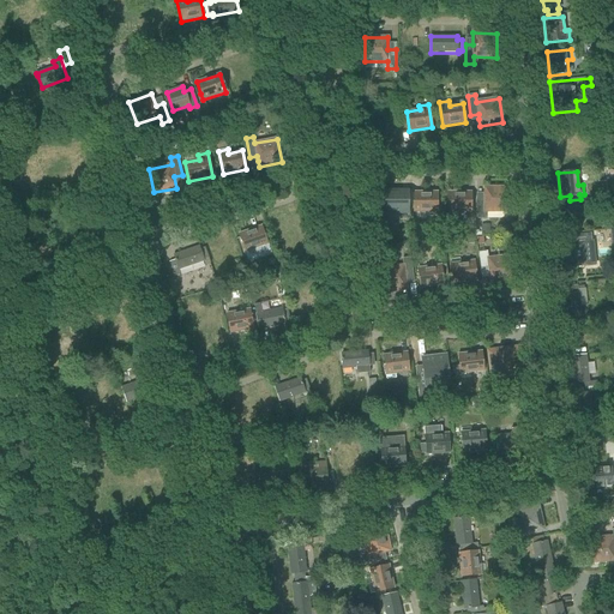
[(485,199),(476,199),(476,218),(485,218),(485,212),(507,212),(507,187),(485,188),(485,199)]
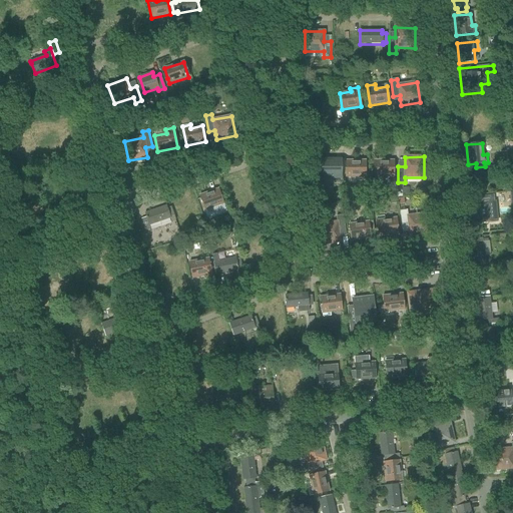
[(315,181),(323,181),(323,177),(341,177),(341,160),(315,160),(315,181)]
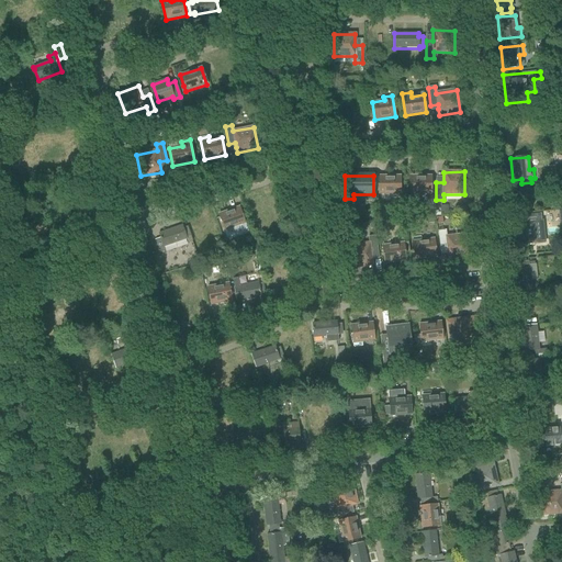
[(392,194),(392,198),(401,198),(400,177),(379,177),(379,194),(392,194)]
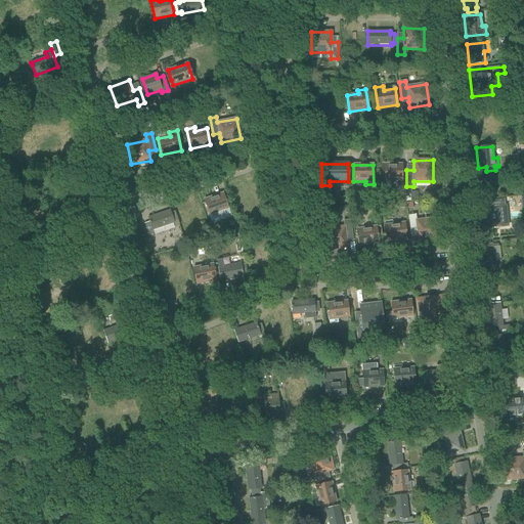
[(382,165),(382,184),(390,184),(390,181),(402,181),(402,165),(382,165)]
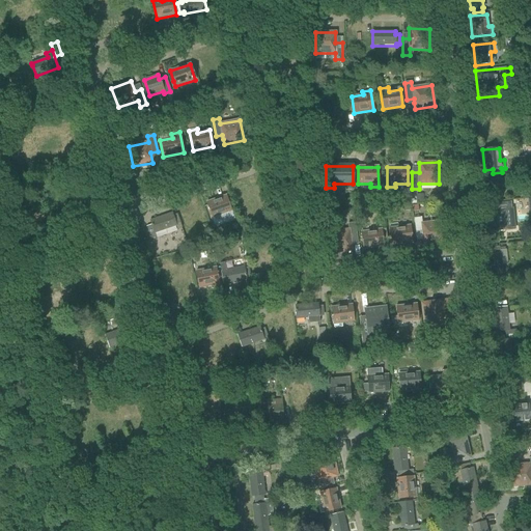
[(206,202),(214,222),(221,219),(220,216),(231,212),(226,196),(206,202)]
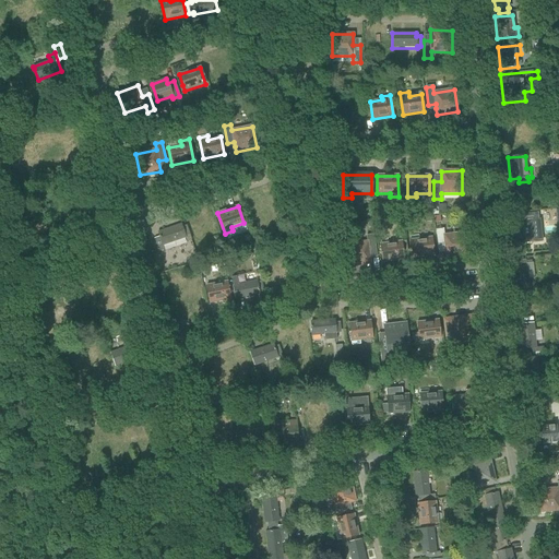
[(515,223),(510,223),(512,245),(534,242),(542,241),(539,219),(538,221),(537,213),(531,214),(520,215),(520,222),(515,223)]
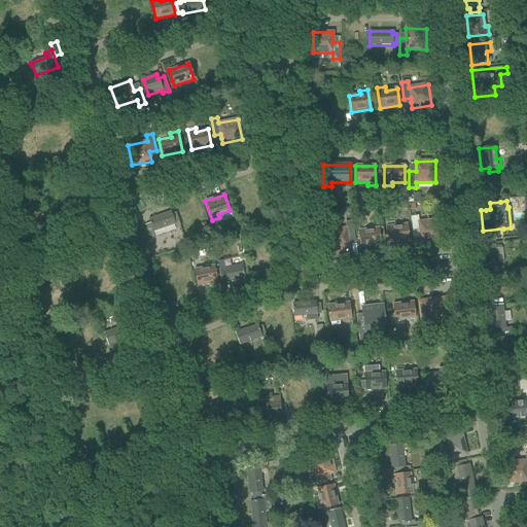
[(179,221),(176,213),(172,214),(171,212),(149,219),(150,223),(145,225),(149,237),(154,235),(153,232),(175,223),(179,221)]
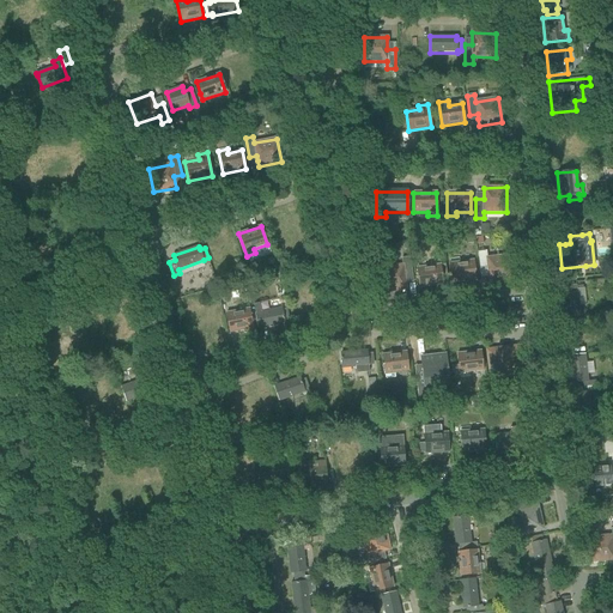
[(489,272),(489,277),(490,283),(513,279),(510,255),(486,259),(486,252),(478,253),(480,272),(489,272)]
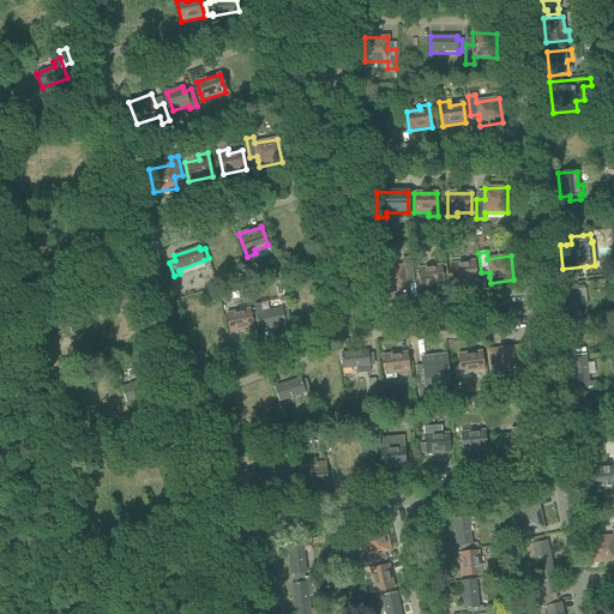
[(380,269),(384,293),(407,289),(405,278),(413,277),(410,258),(402,259),(403,266),(380,269)]
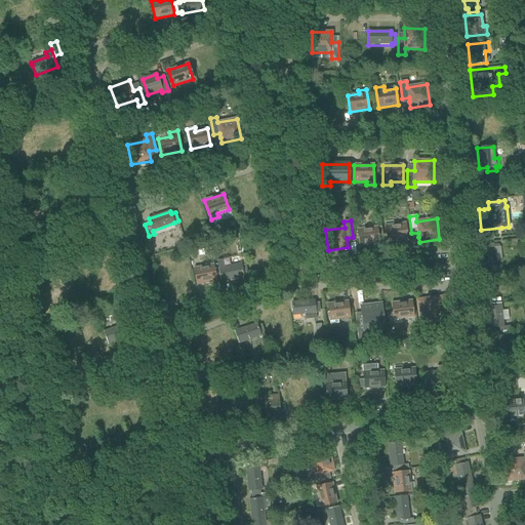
[(385,223),(388,242),(407,240),(405,224),(394,225),(393,221),(385,223)]
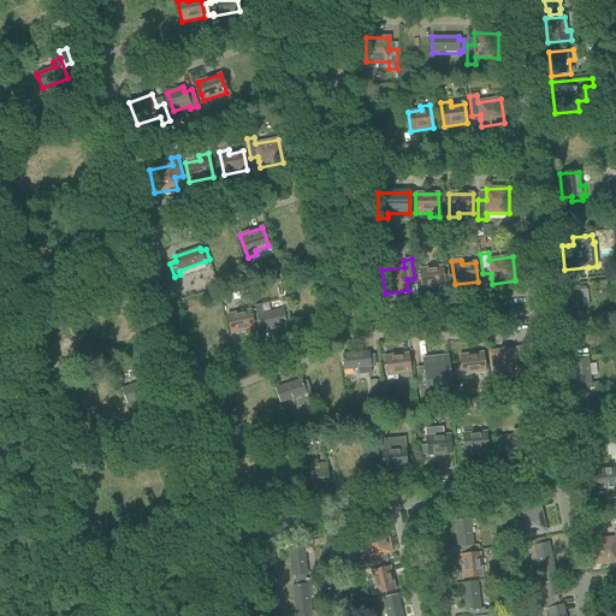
[(419,270),(421,289),(445,285),(442,262),(432,264),(433,268),(419,270)]
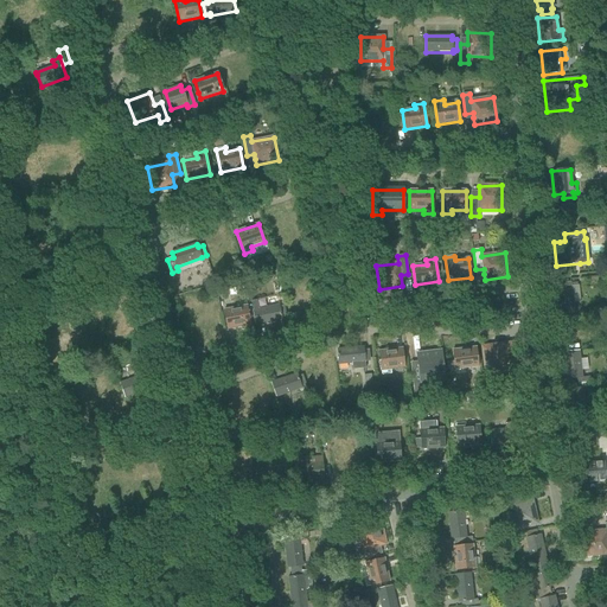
[(560,291),(557,291),(560,317),(563,317),(563,321),(574,320),(574,315),(575,315),(574,305),(573,302),(572,289),(560,291)]
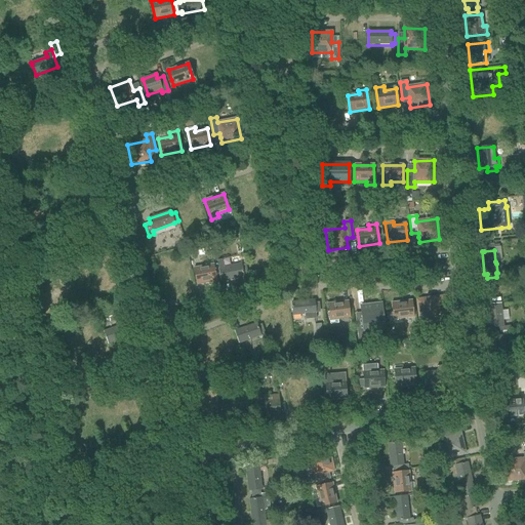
[(217,260),(218,268),(221,281),(244,277),(243,275),(247,274),(246,265),(242,266),(242,264),(224,267),(221,259),(217,260)]
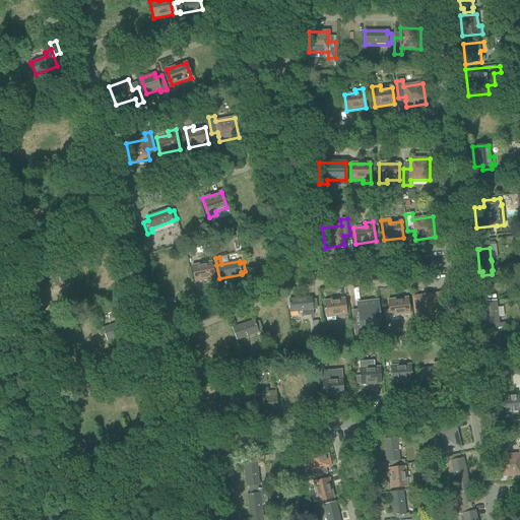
[(195,282),(214,278),(210,258),(202,260),(203,264),(192,266),(195,282)]
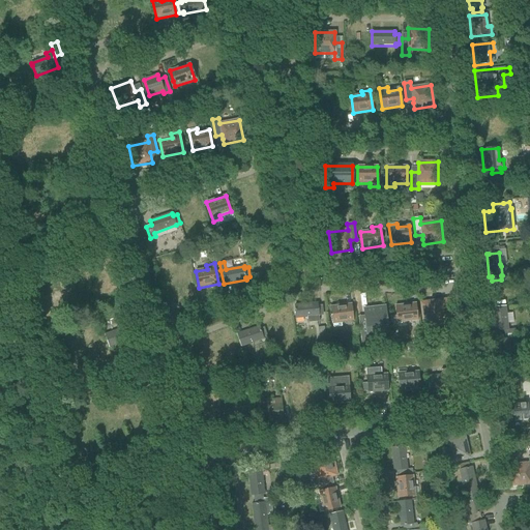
[(31,294),(33,304),(33,306),(38,305),(38,301),(48,299),(47,294),(61,291),(58,278),(35,283),(37,293),(31,294)]
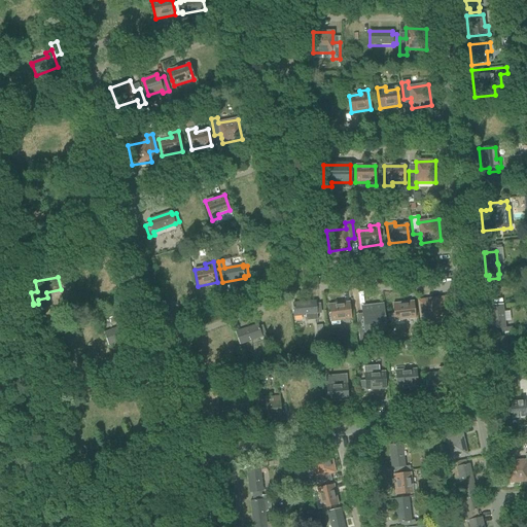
[(424,301),(418,302),(421,325),(430,324),(430,323),(430,321),(435,320),(448,318),(446,302),(440,303),(440,302),(438,299),(424,301)]
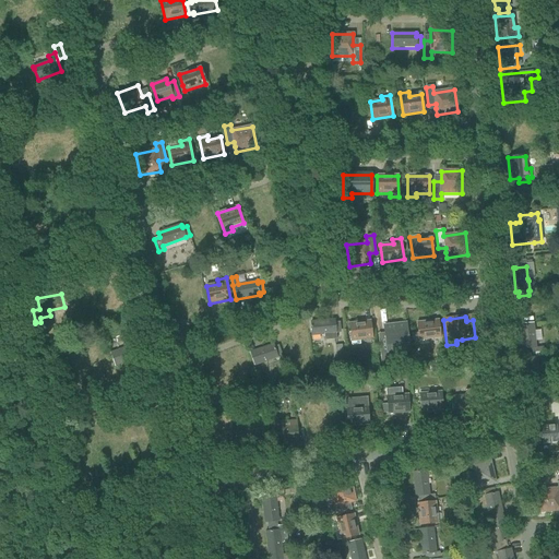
[(334,320),(310,322),(311,333),(311,335),(324,334),(324,341),(329,340),(336,340),(335,334),(335,331),(335,323),(334,320)]
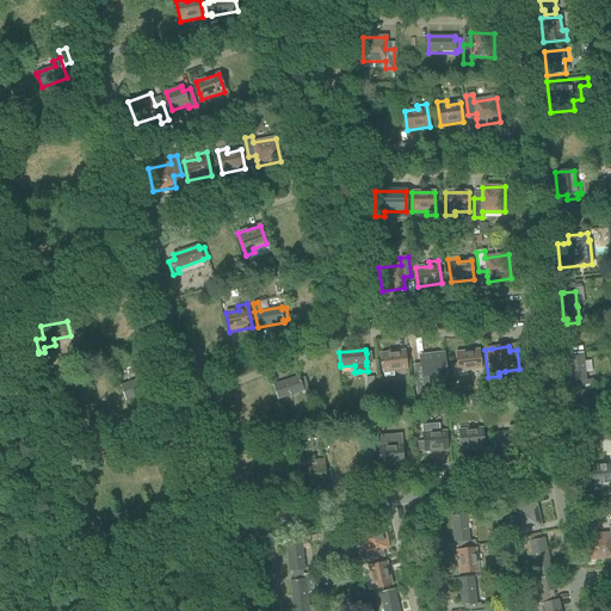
[(456,353),(457,365),(458,376),(468,375),(468,371),(481,369),(479,350),(456,353)]
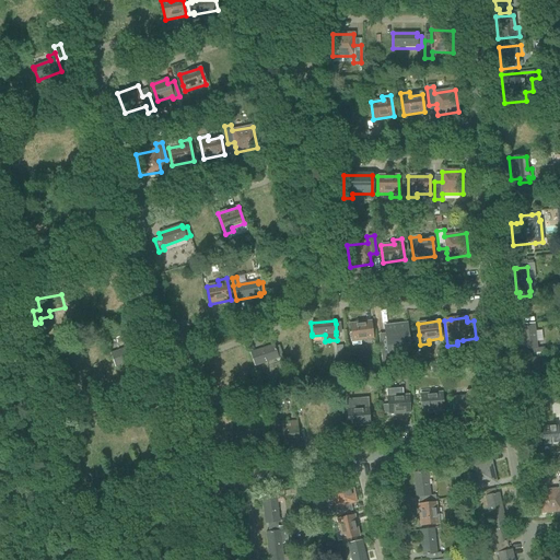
[(372,331),(371,322),(349,325),(352,347),(361,345),(360,340),(373,339),(372,331)]
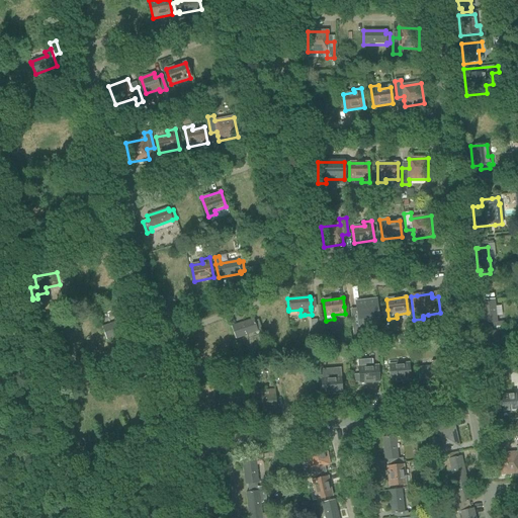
[(494,299),(482,301),(484,324),(487,324),(487,328),(495,327),(496,327),(504,326),(503,322),(496,323),(496,317),(495,307),(494,305),(494,299)]
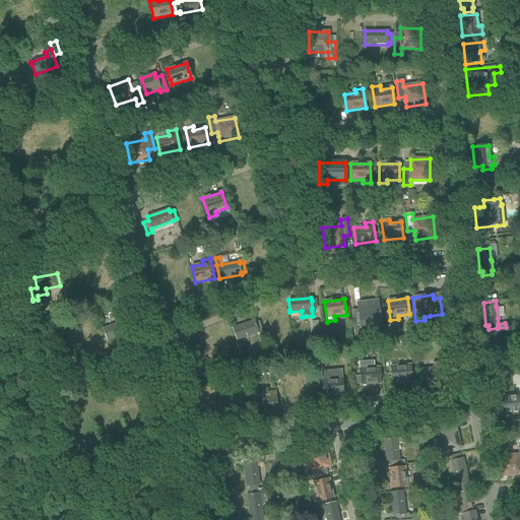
[(361,327),(380,325),(379,318),(377,302),(358,304),(360,327),(361,327)]
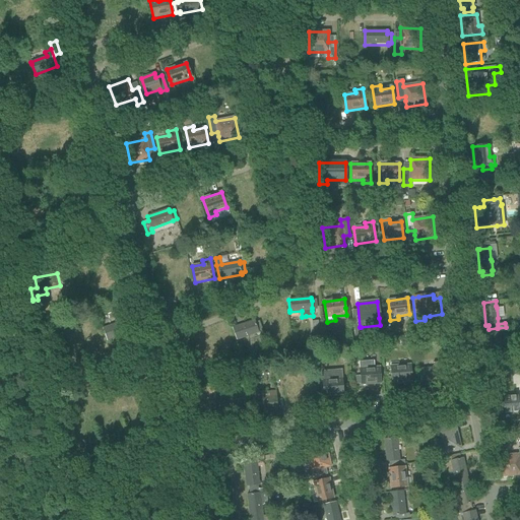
[(118,323),(103,329),(107,340),(128,333),(122,316),(116,319),(118,323)]
